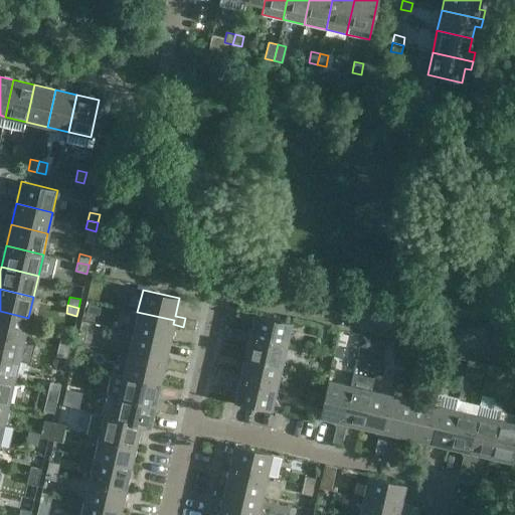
[(0,333),(23,339),(28,318),(0,311),(0,333)]
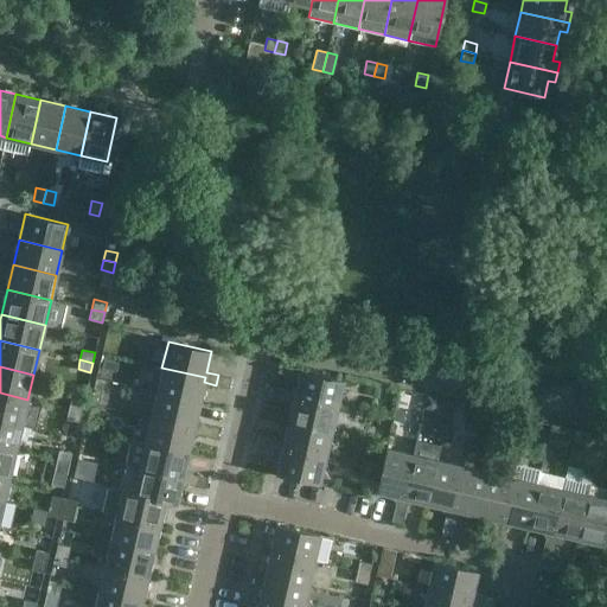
[(199,402),(204,382),(205,377),(161,368),(157,393),(199,402)]
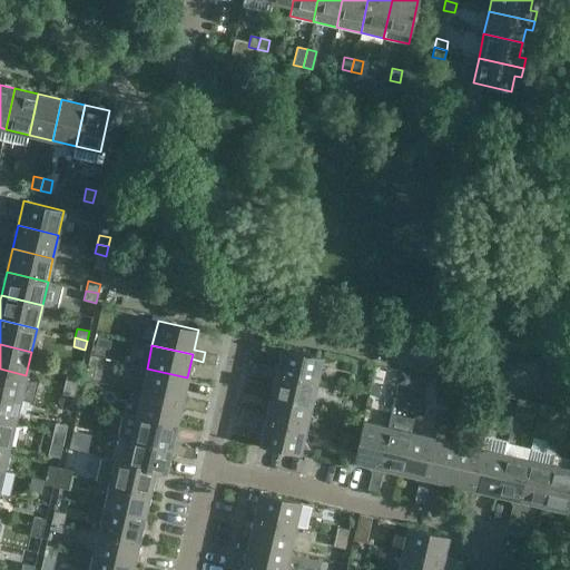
[(316,382),(322,357),(282,347),(276,367),(275,372),(316,382)]
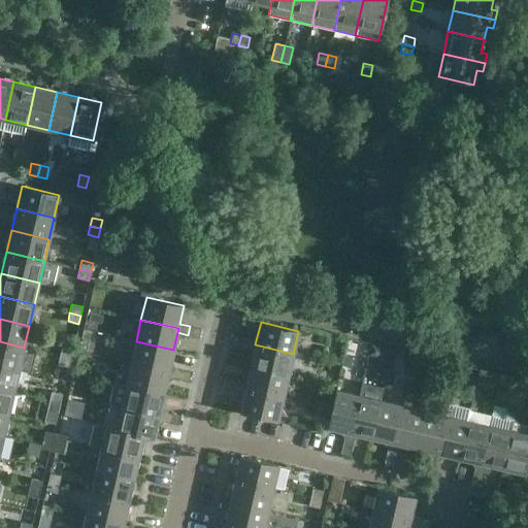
[(200,329),(190,326),(188,335),(198,337),(200,329)]
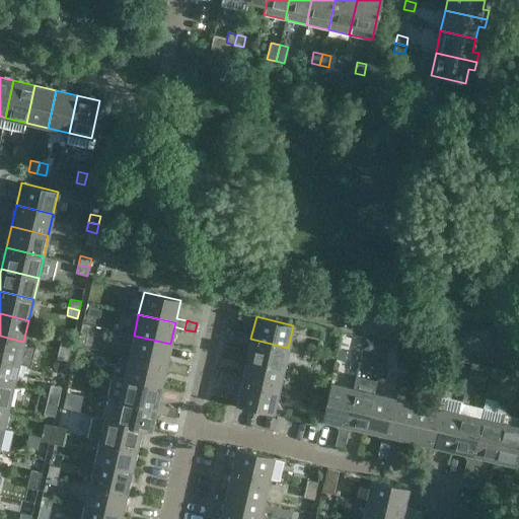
[(239,341),(241,332),(231,329),(229,339),(239,341)]
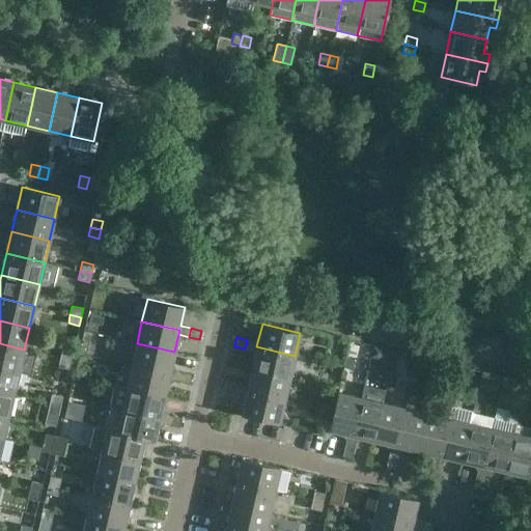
[(82,340),(79,352),(87,354),(89,342),(82,340)]
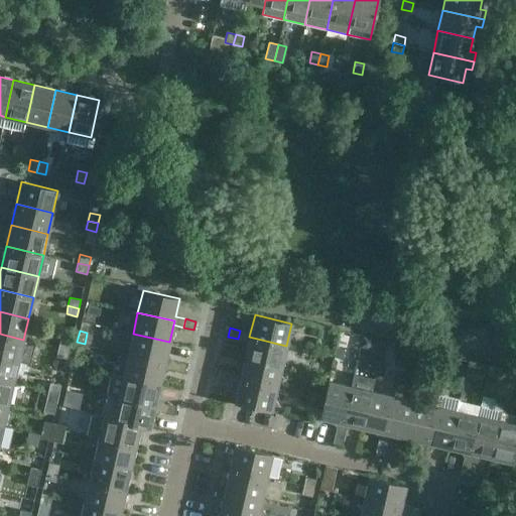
[(281,367),(286,346),(249,337),(250,333),(240,331),(238,339),(248,342),(245,358),(281,367)]
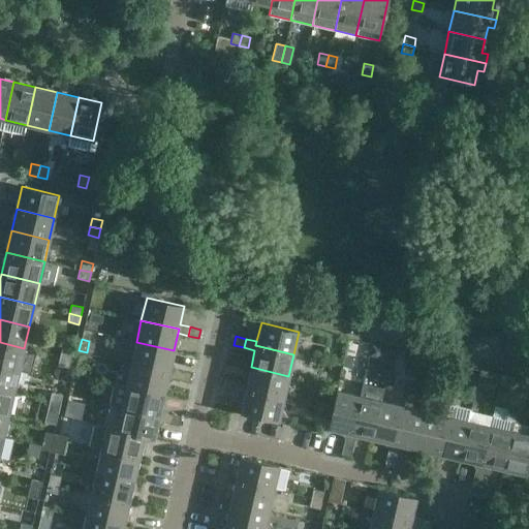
[(0,366),(19,370),(24,348),(0,342),(0,366)]
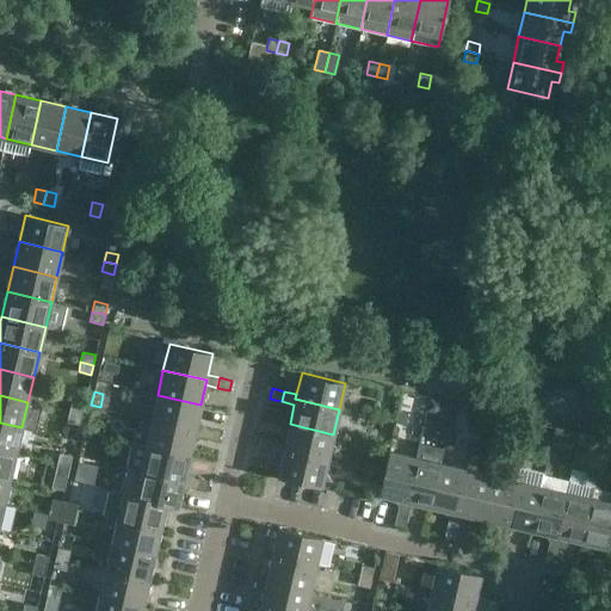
[(196,425),(201,405),(158,395),(152,420),(195,430),(193,434),(207,438),(208,427),(196,425)]
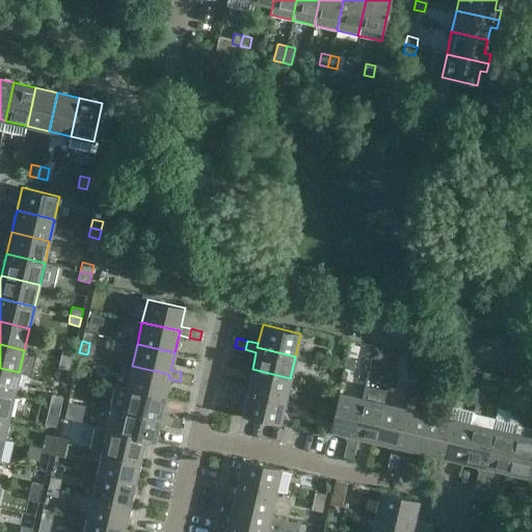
[(374,346),(371,357),(377,360),(382,355),(384,349),(374,346)]
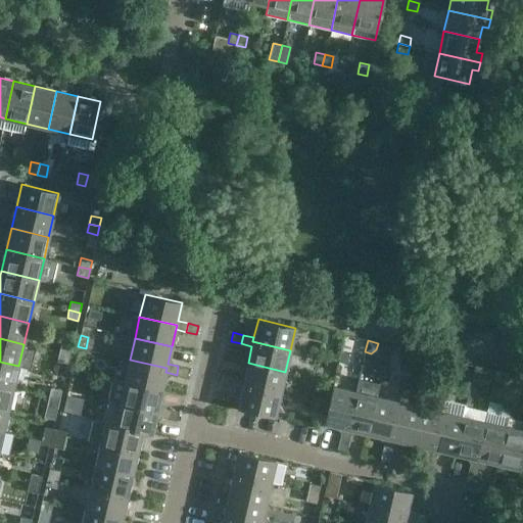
[(61,344),(59,352),(69,355),(72,346),(61,344)]
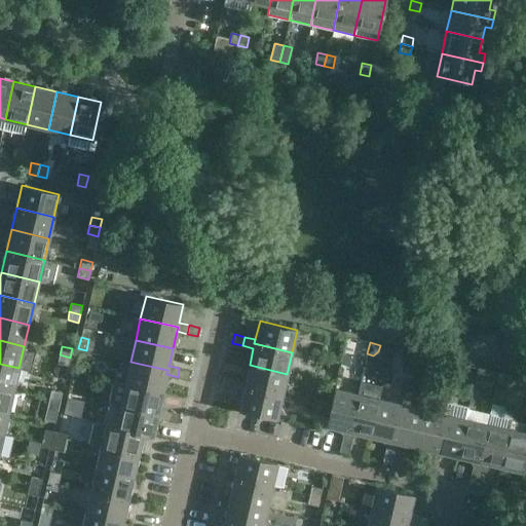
[(68,366),(70,358),(60,354),(58,363),(68,366)]
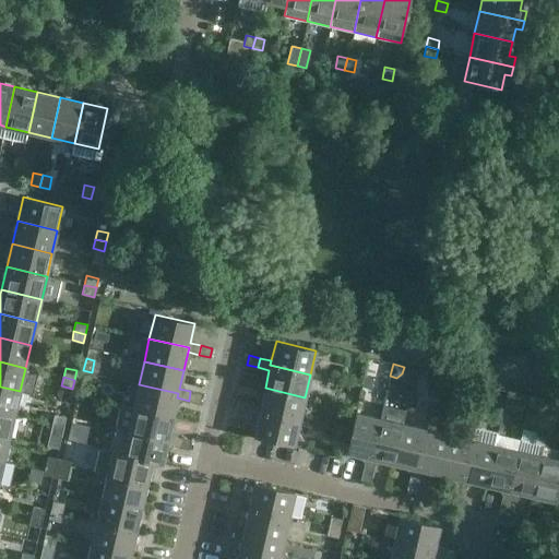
[(364,377),(361,387),(370,389),(373,379),(364,377)]
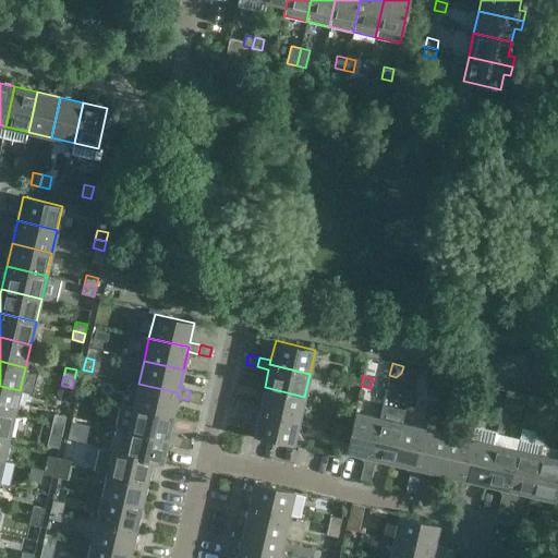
[(172,415),(177,397),(178,392),(138,384),(133,407),(172,415)]
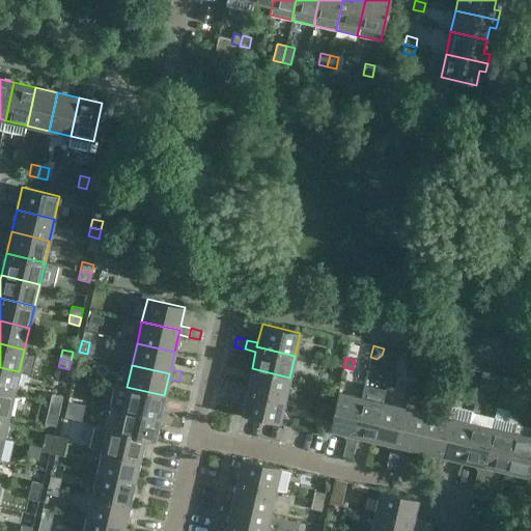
[(0,390),(14,394),(19,371),(0,367),(0,390)]
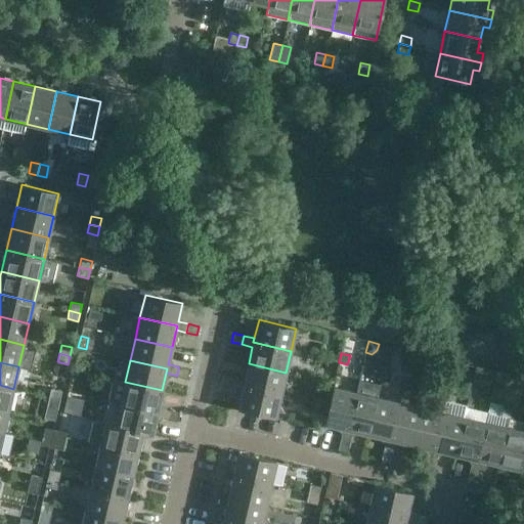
[(280,394),(286,373),(249,363),(245,381),(244,385),(280,394)]
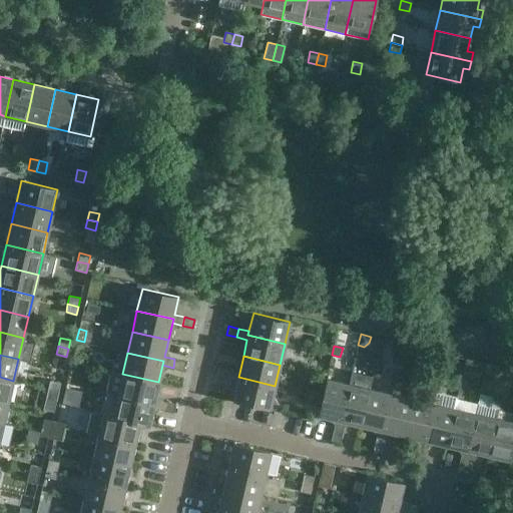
[(466,358),(464,368),(474,371),(476,361),(466,358)]
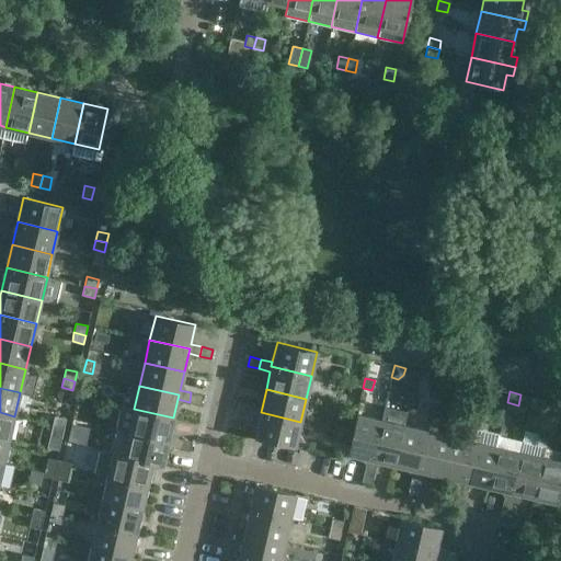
[(203,396),(191,392),(190,402),(201,404),(203,396)]
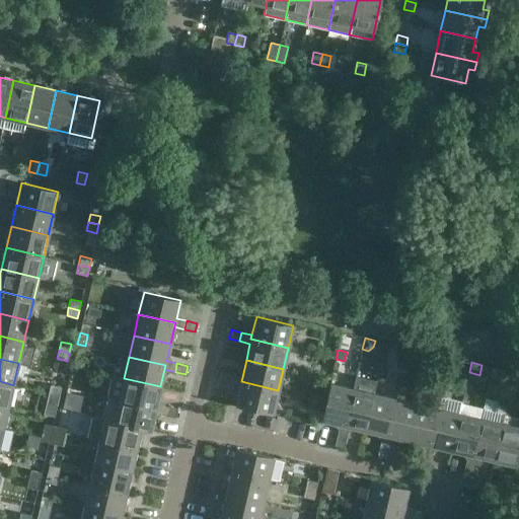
[(493,367),(491,377),(503,380),(505,370),(493,367)]
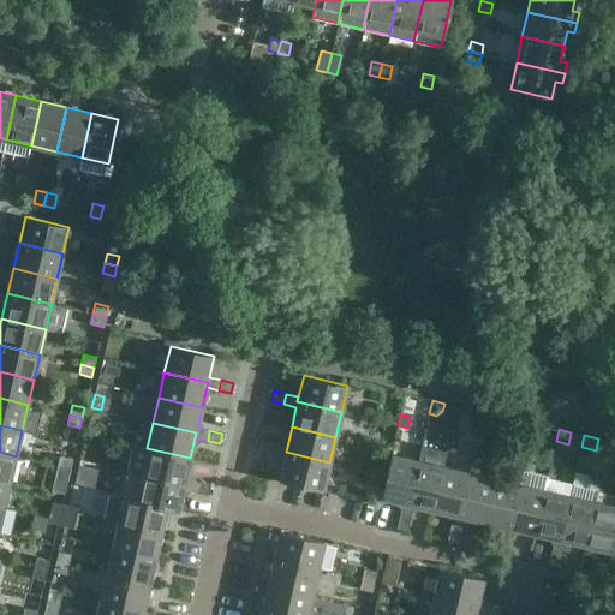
[(273,454),(275,445),(262,442),(260,452),(273,454)]
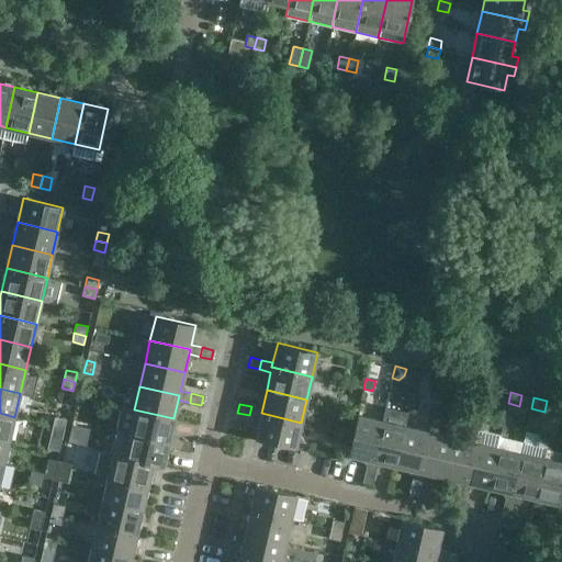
[(295,447),(301,423),(261,413),(262,408),(251,406),(249,415),(260,418),(256,438),(295,447)]
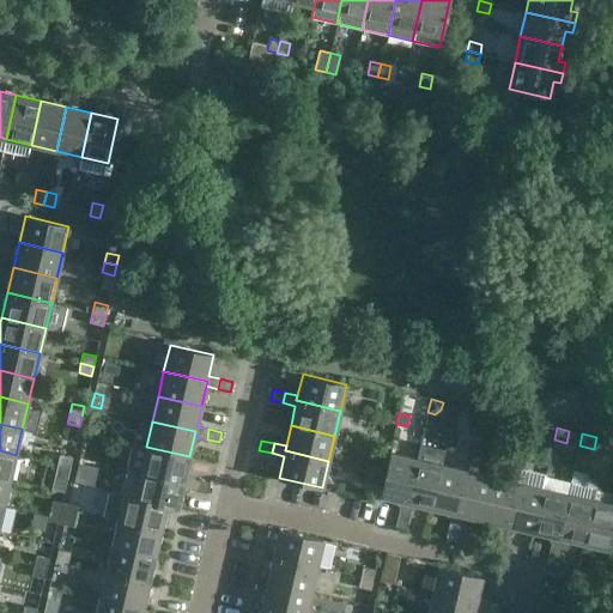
[(186,477),(189,456),(146,447),(140,472),(184,481),(183,487),(195,490),(198,479),(186,477)]
